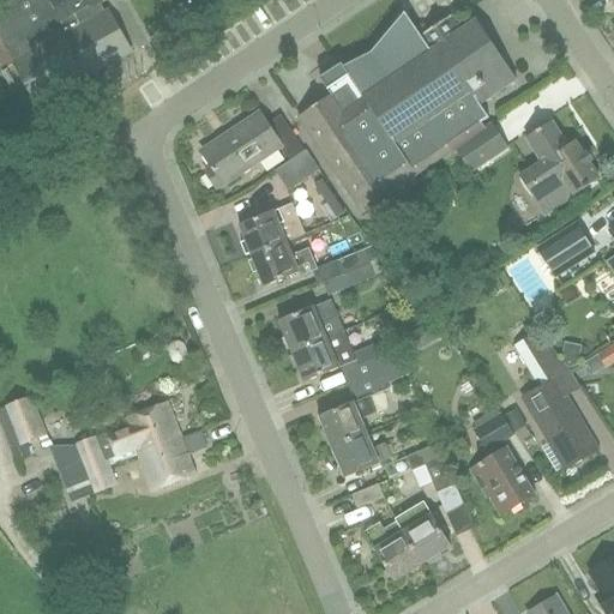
[(102,0),(11,0),(0,6),(0,38),(14,65),(37,104),(131,52),(108,10),(104,12),(100,4),(103,1),(102,0)]
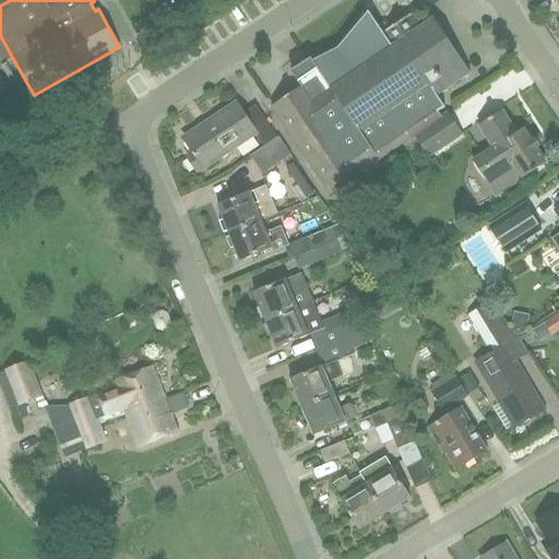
[(301,86),(271,107),(332,197),(364,176),(361,171),(413,137),(408,130),(443,107),(436,96),(471,73),(433,19),(420,27),(412,14),(383,34),(368,12),(337,47),(312,60),(310,58),(307,60),(310,66),(301,71),(296,68),(290,71),(301,86)]
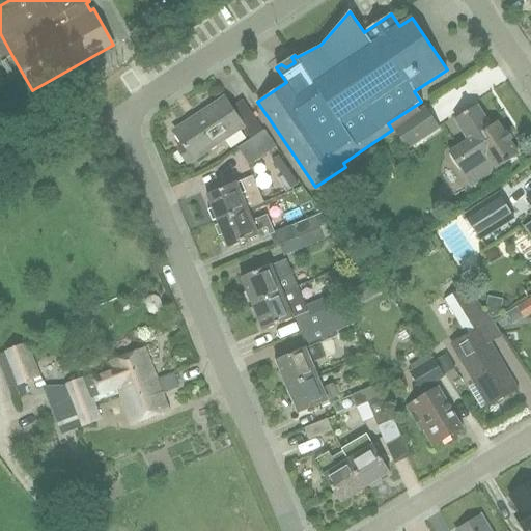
[(250,135),(261,128),(243,100),(231,108),(224,98),(174,131),(183,144),(177,147),(188,163),(243,126),(250,135)]
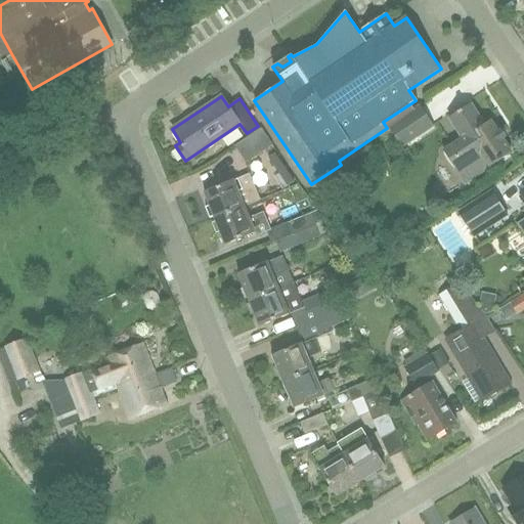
[(464,138),(443,151),(454,169),(457,167),(466,178),(488,164),(490,167),(512,154),(503,139),(505,138),(498,130),(496,131),(490,121),(483,125),(470,103),(449,117),(464,138)]
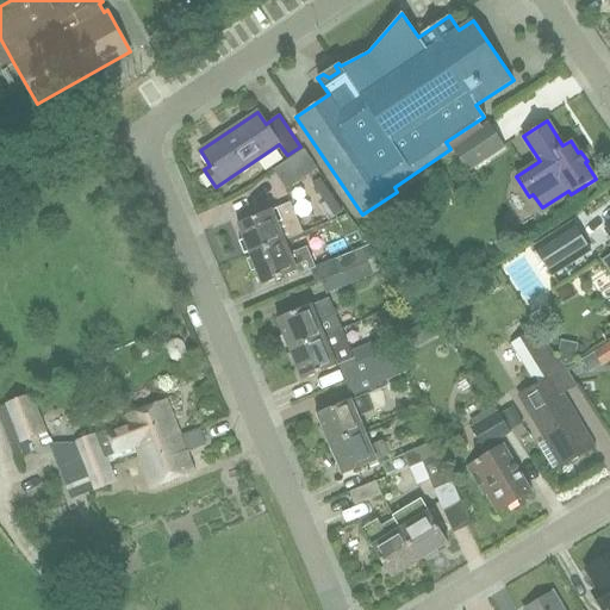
[(474,137),(455,150),(470,170),(489,159),(474,137)]
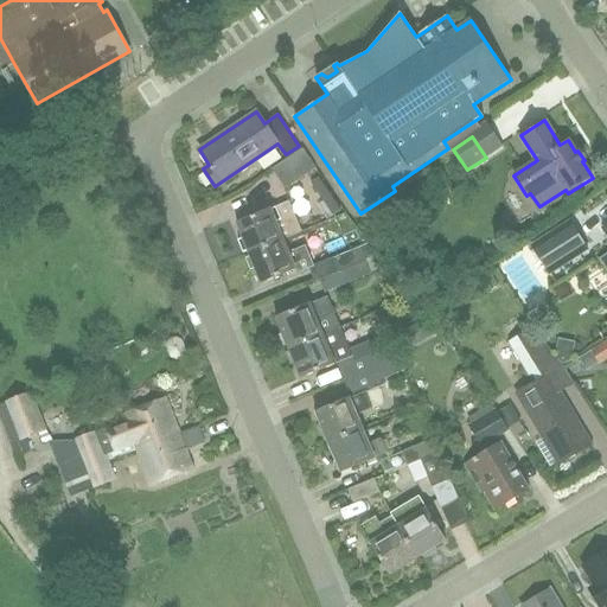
[(299,146),(286,154),(288,158),(273,168),(286,189),(317,167),(304,147),(301,149),(299,146)]
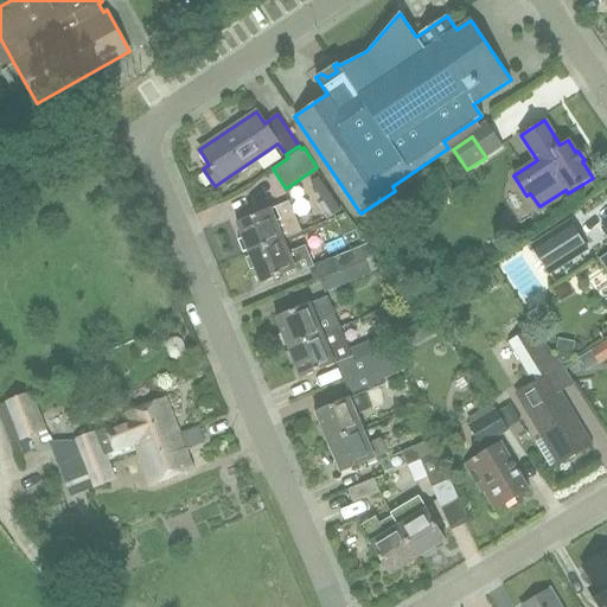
[(320,177),(311,183),(334,216),(343,210),(320,177)]
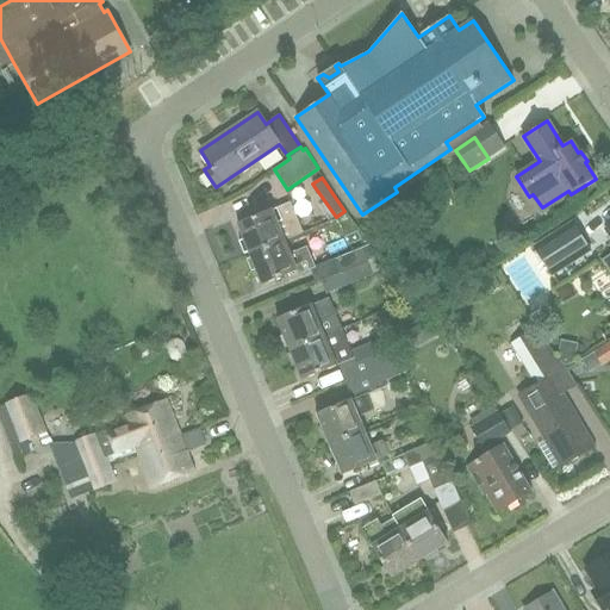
[(291,203),(272,210),(238,224),(250,254),(284,240),(285,240),(303,232),(291,203)]
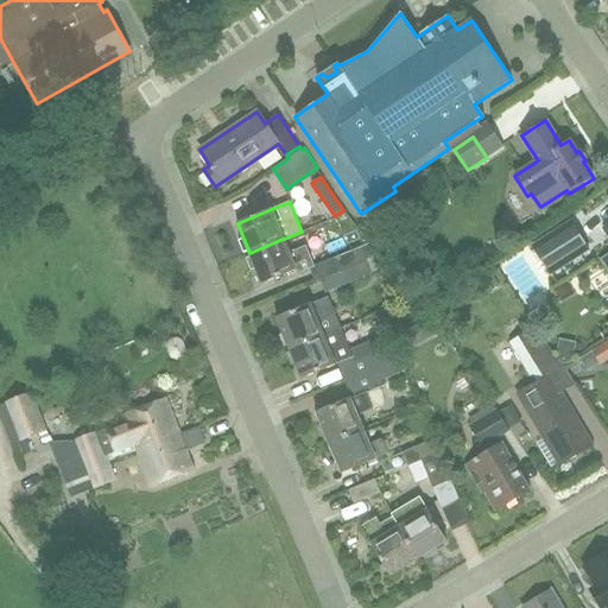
[(545,277),(586,251),(574,234),(570,236),(564,227),(536,245),(540,254),(534,258),(545,277)]
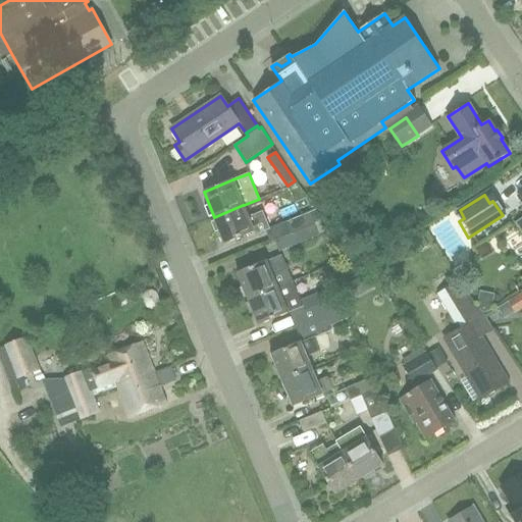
[(259,232),(266,229),(269,227),(263,212),(249,218),(244,205),(243,205),(214,217),(225,244),(254,231),(254,230),(258,228),(259,232)]
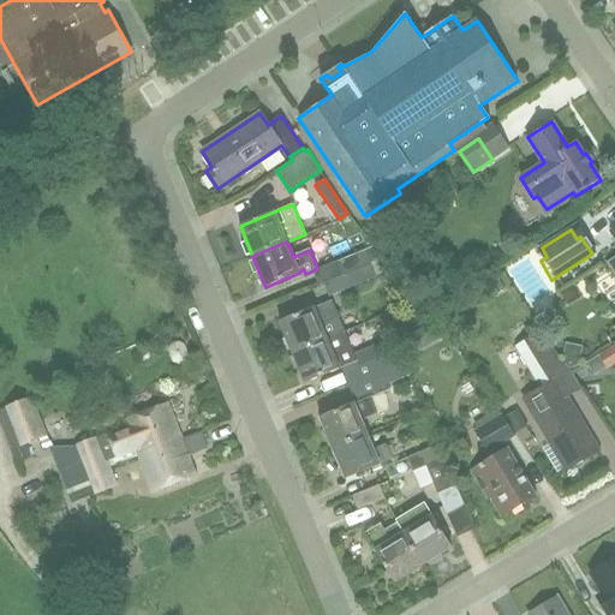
[(374,245),(338,260),(344,274),(380,258),(374,245)]
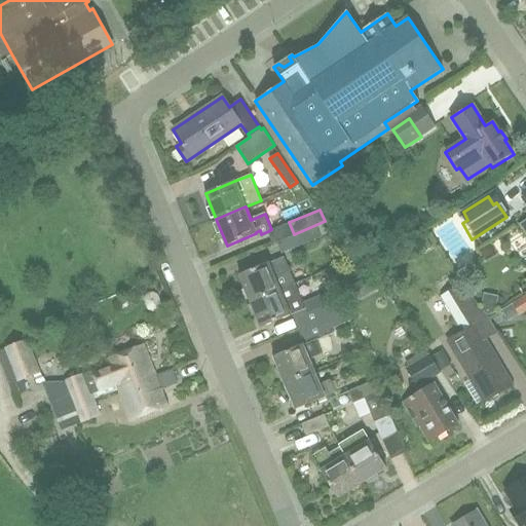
[(325,221),(294,234),(299,246),(330,233),(325,221)]
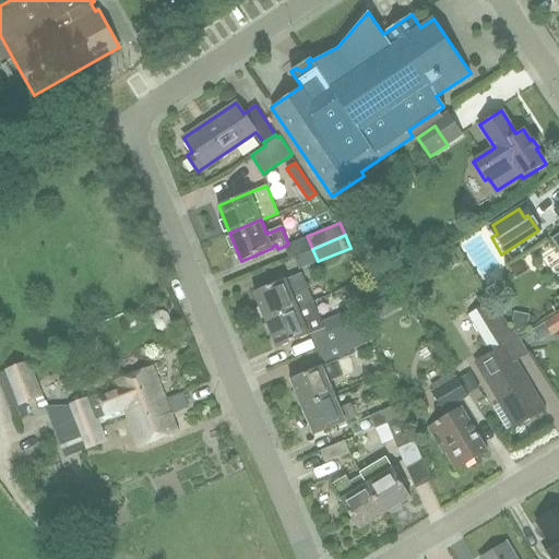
[(301,273),(285,280),(254,293),(265,320),(313,300),(301,273)]
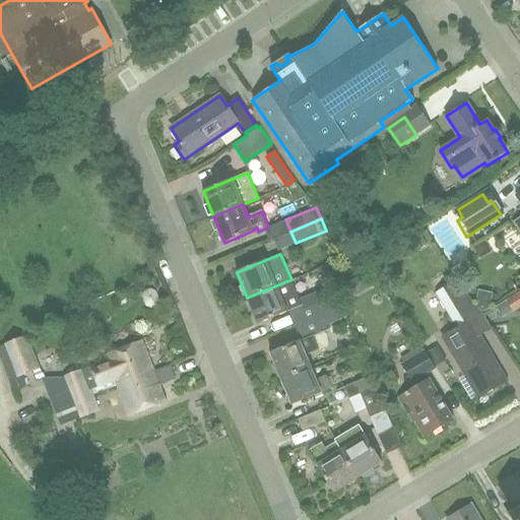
[(352,281),(360,295),(372,287),(365,274),(352,281)]
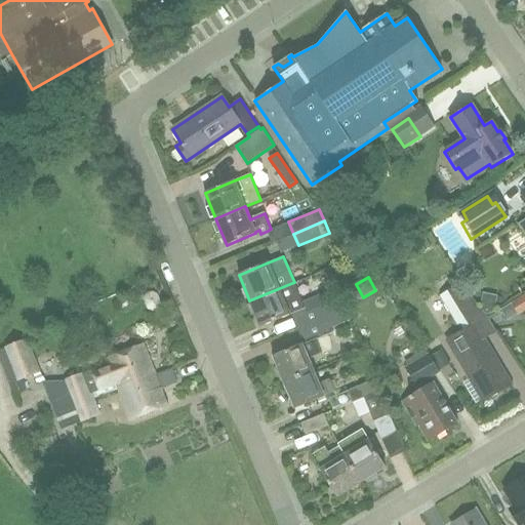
[(471,319),(481,313),(461,281),(439,295),(458,327),(471,319)]
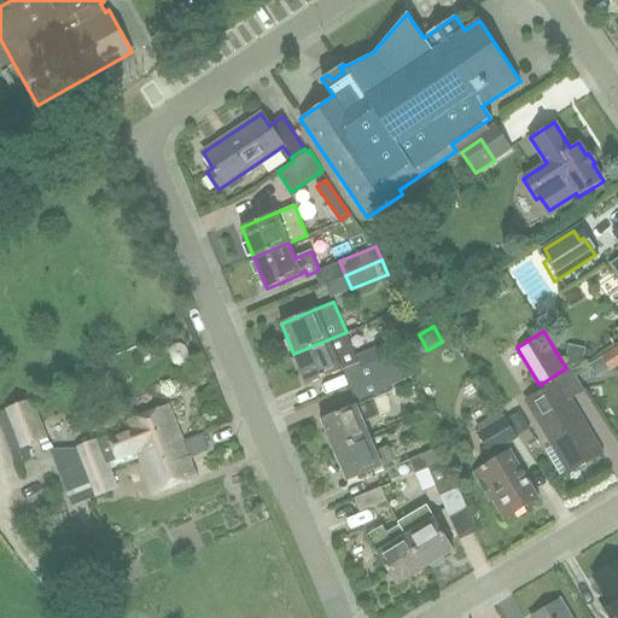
[(359,362),(347,332),(293,354),(307,384),(359,362)]
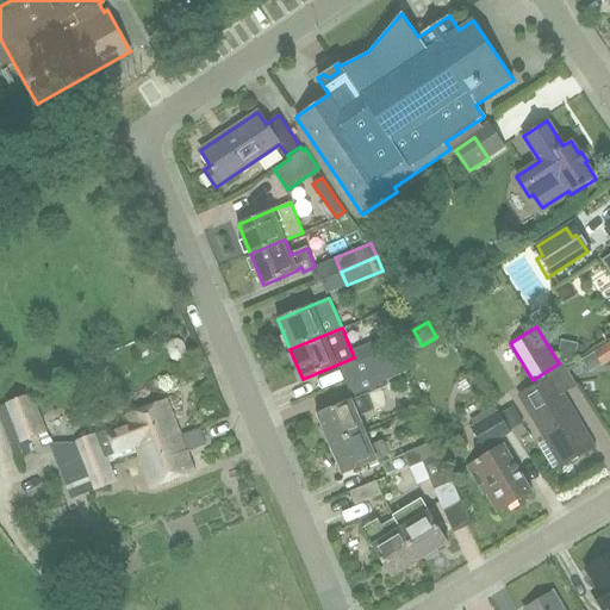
[(185,356),(187,349),(184,340),(176,337),(170,340),(167,347),(172,356),(178,359),(185,356)]
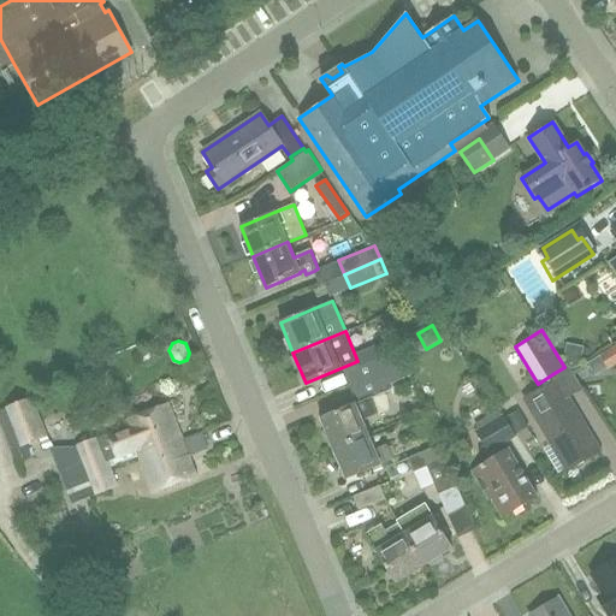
[(609,371),(615,365),(615,343),(599,355),(600,357),(584,368),(591,378),(606,367),(609,371)]
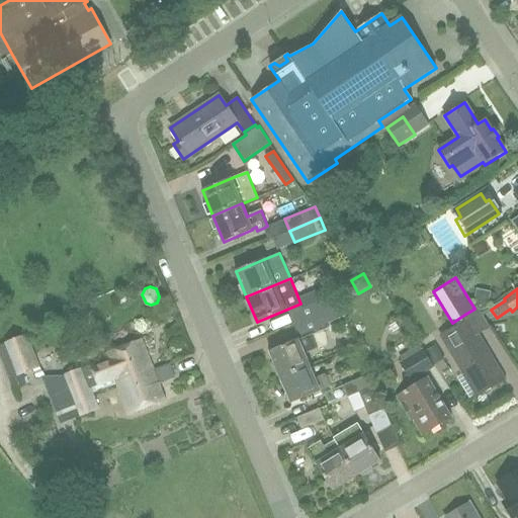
[(487,307),(490,292),(477,289),(473,304),(477,308),(483,310),(487,307)]
